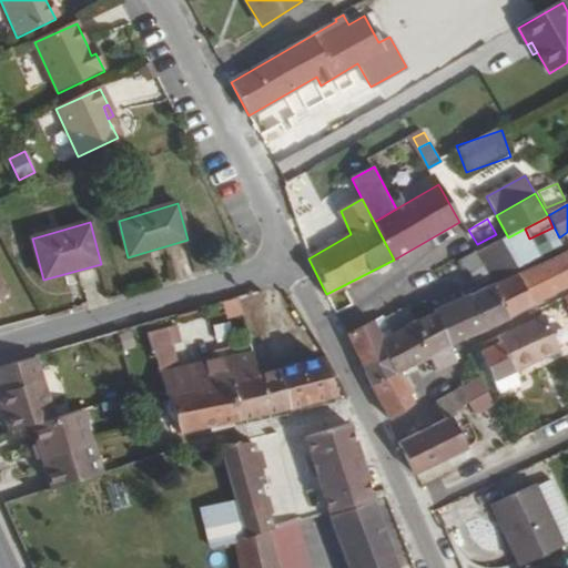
[(525,229),(508,237),(503,241),(517,267),(538,257),(529,239),(525,229)]
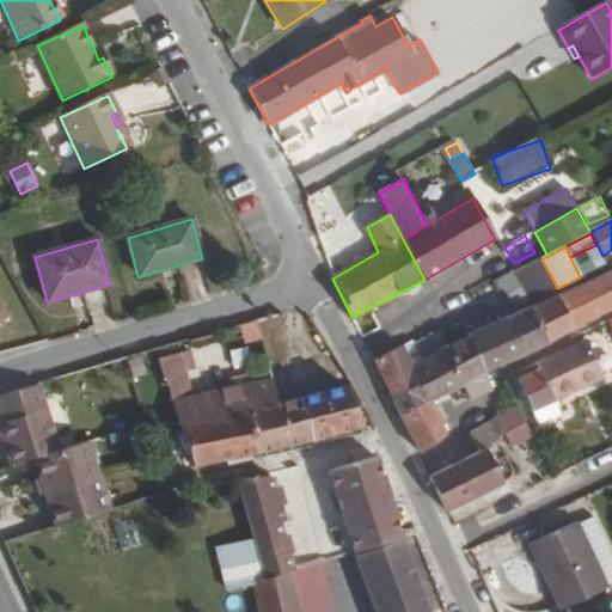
[(500,281),(514,308),(557,288),(542,259),(500,281)]
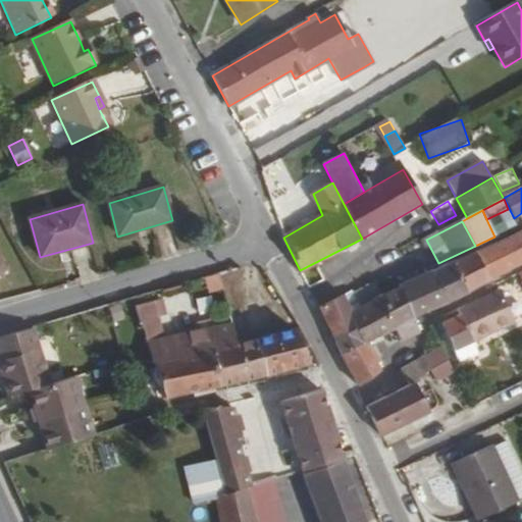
[(521,264),(521,231),(475,253),(488,281),(521,264)]
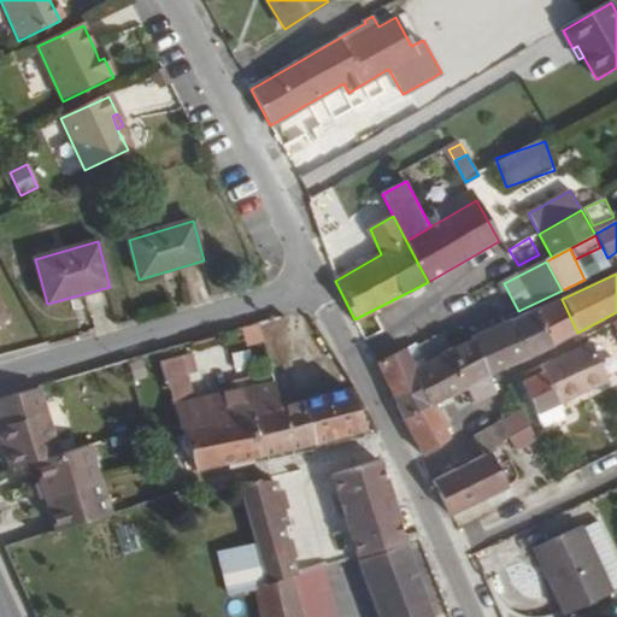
[(577,333),(562,299),(533,310),(551,346),(577,333)]
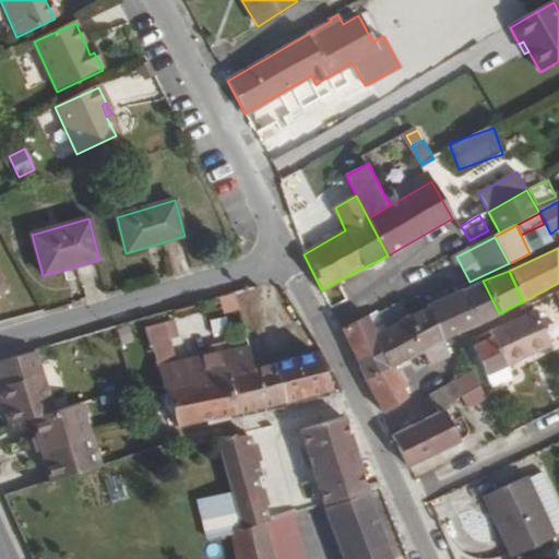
[(499,313),(483,281),(461,289),(477,324),(499,313)]
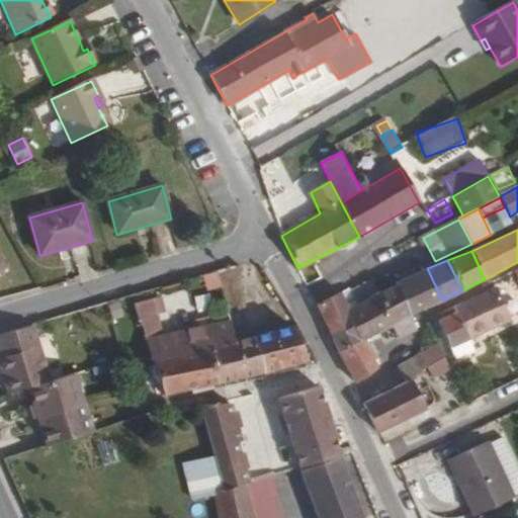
[(395,284),(409,315),(412,313),(426,308),(442,300),(427,268),(395,284)]
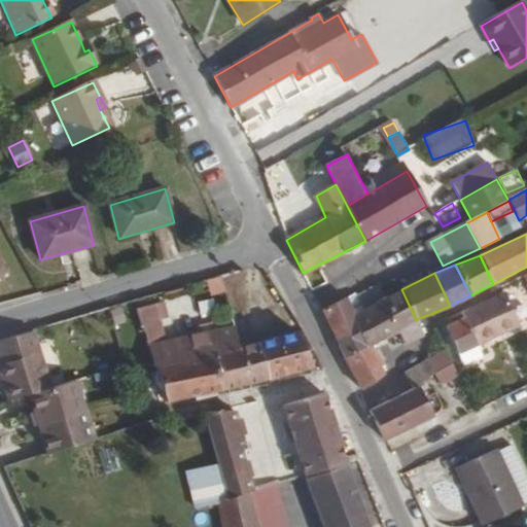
[(384,300),(398,331),(416,320),(401,289),(384,300)]
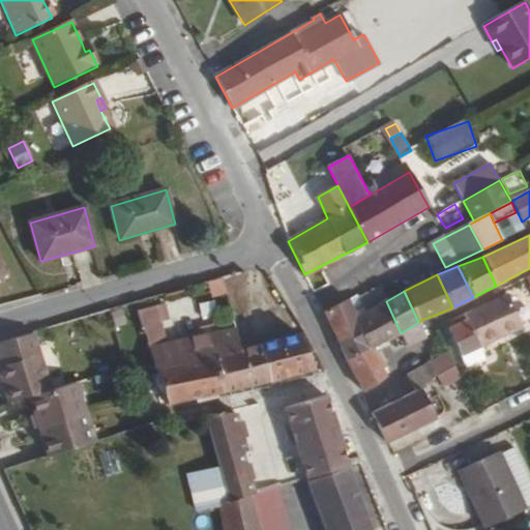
[(382,292),(375,295),(380,305),(386,301),(382,292)]
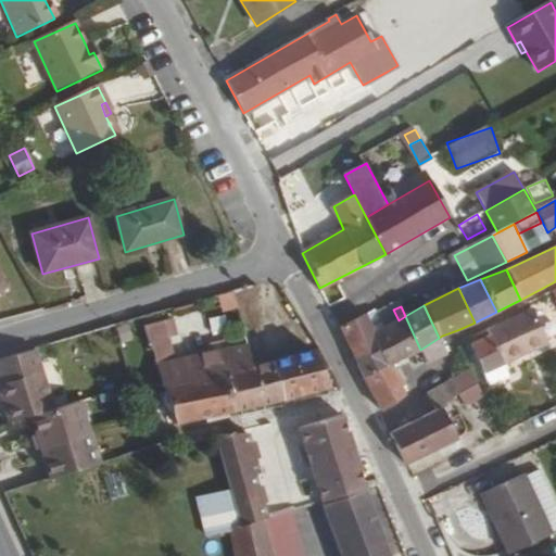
[(393,310),(386,313),(392,324),(399,320),(393,310)]
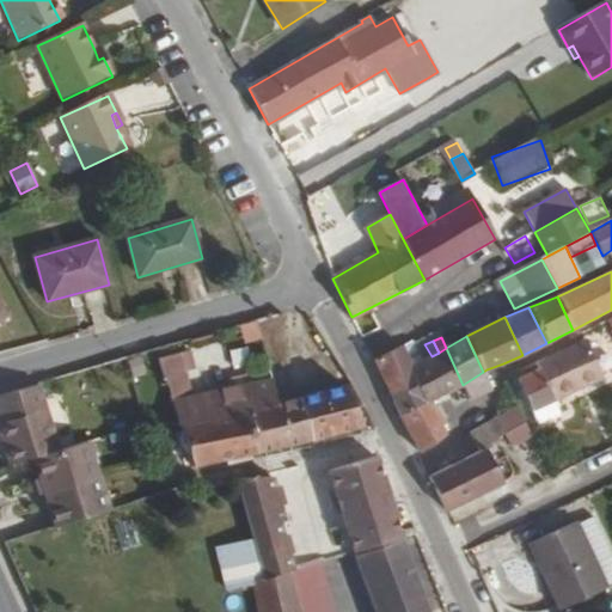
[(414,342),(375,361),(401,416),(426,404),(409,367),(423,360),(416,348),(414,342)]
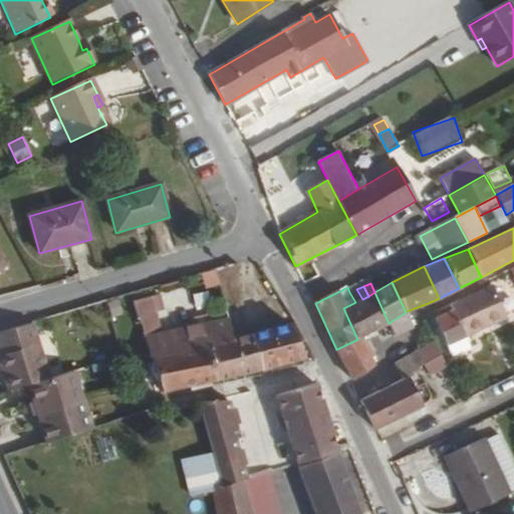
[(506,317),(492,287),(450,306),(452,312),(435,320),(447,344),(466,336),(506,317)]
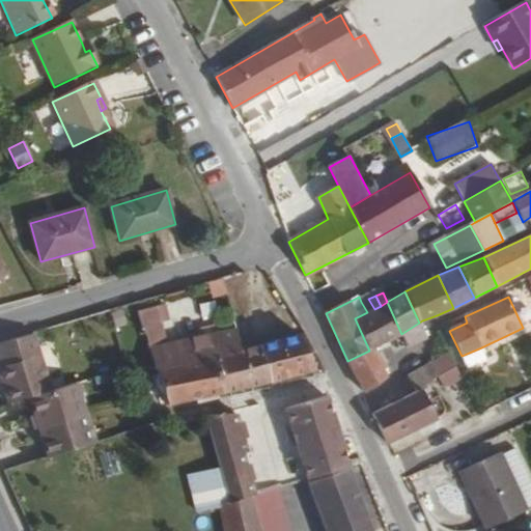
[(368,299),(361,302),(367,312),(374,309),(368,299)]
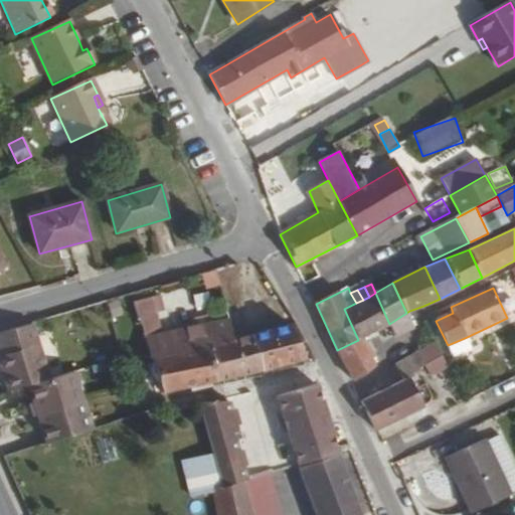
[(344,309),(358,340),(389,324),(375,293),(369,297),(363,300),(356,303),(344,309)]
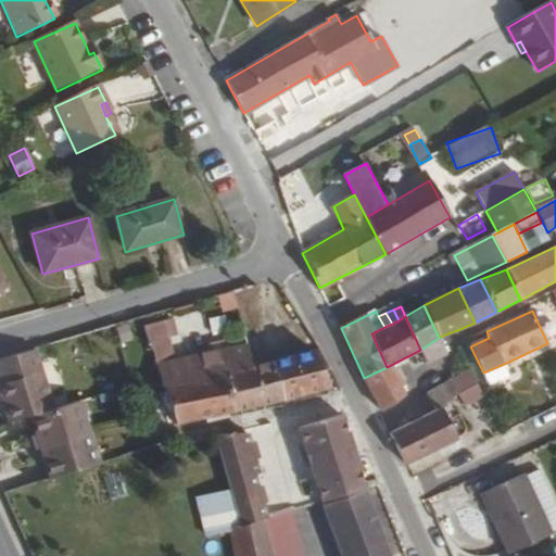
[(254,367),(248,344),(175,362),(164,323),(144,328),(151,352),(153,353),(158,369),(164,388),(254,367)]
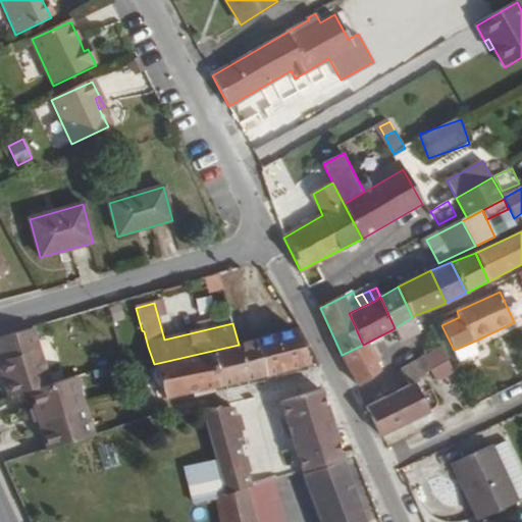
[(412,317),(395,328),(401,342),(419,332),(412,317)]
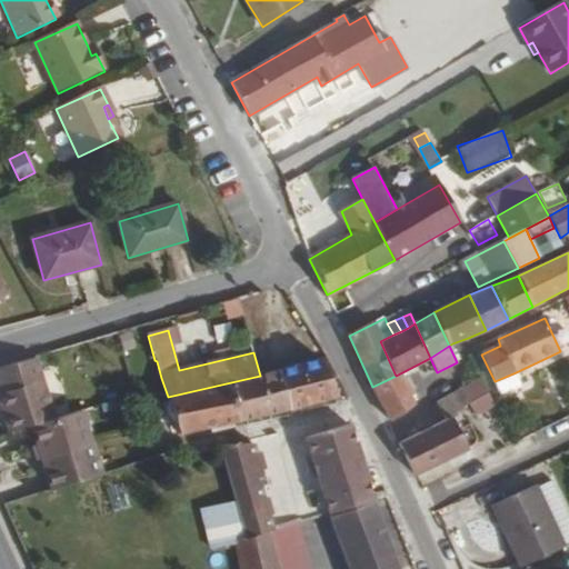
[(55,417),(33,357),(0,367),(0,391),(0,392),(0,391),(0,402),(10,431),(27,427),(32,425),(55,417)]
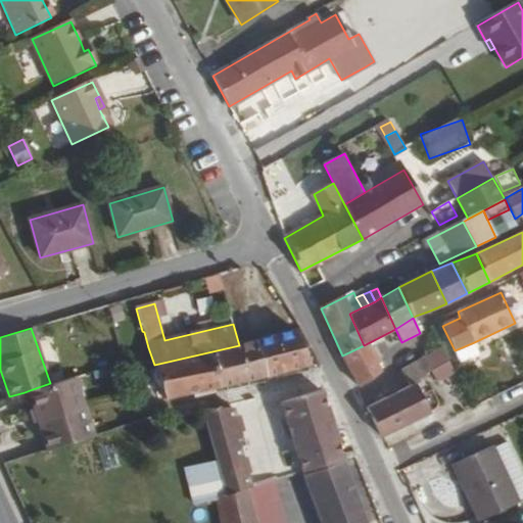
[(239,345),(154,365),(164,399),(272,374),(308,365),(292,331),(239,345)]
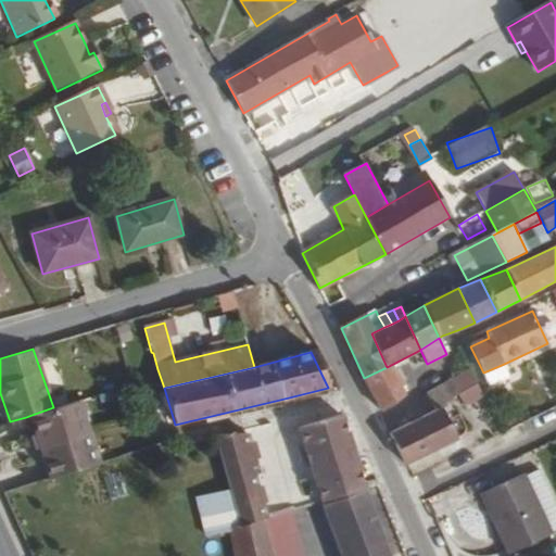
[(509,376),(504,364),(483,373),(489,384),(509,376)]
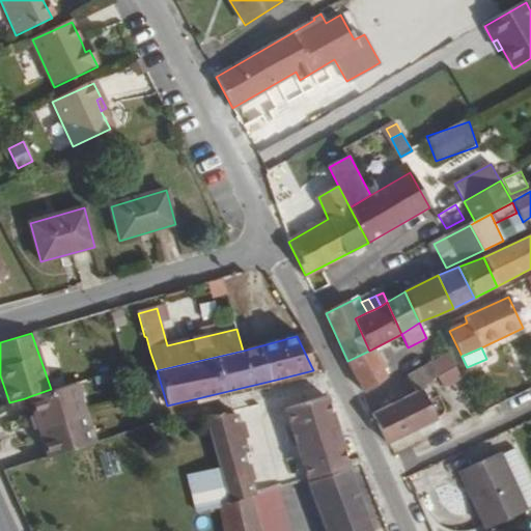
[(369,351),(347,361),(364,391),(386,378),(369,351)]
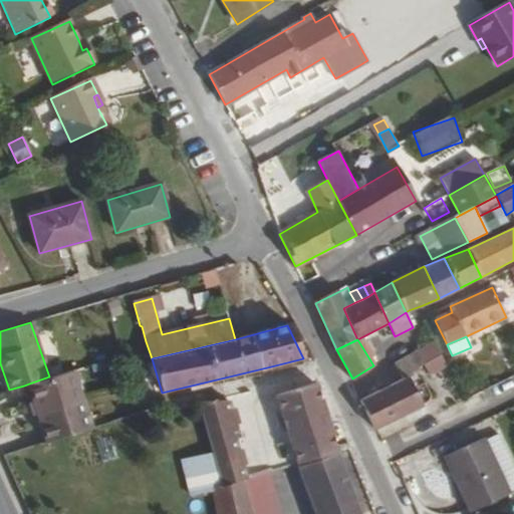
[(423,364),(416,351),(395,364),(403,379),(408,376),(413,373),(413,371),(423,364)]
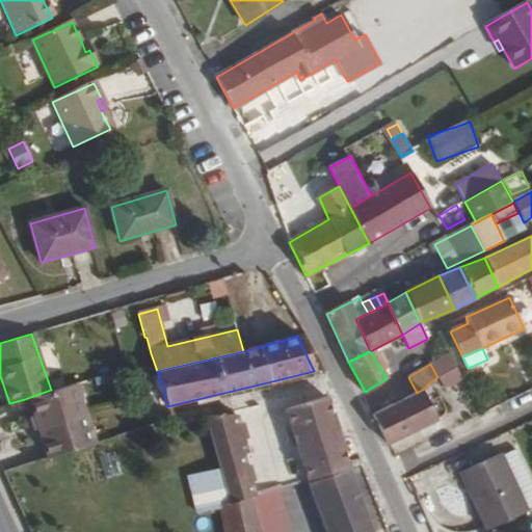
[(460,377),(455,366),(441,373),(446,386),(460,377)]
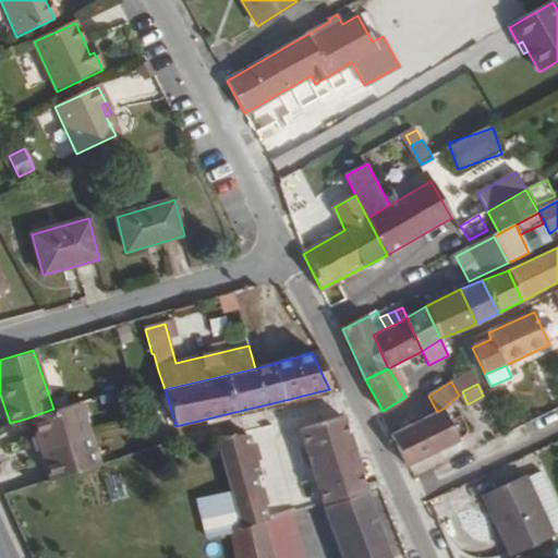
[(77,401),(53,409),(32,416),(37,435),(32,436),(36,450),(41,448),(45,462),(50,480),(98,464),(77,401)]
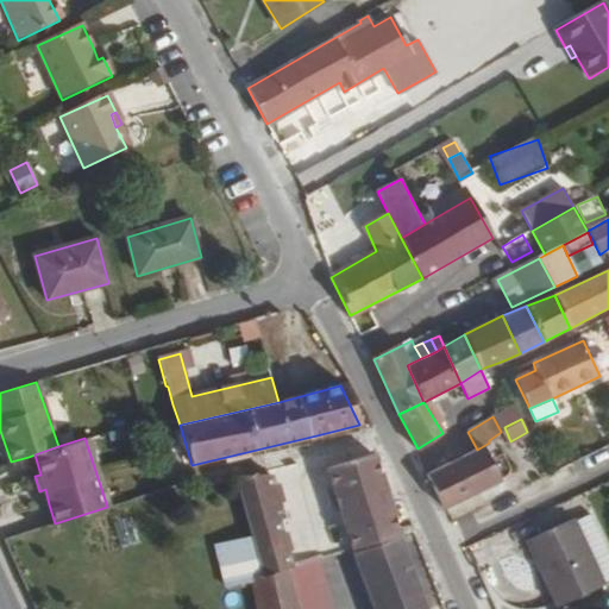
[(483,446),(477,450),(427,476),(433,488),(443,509),(500,481),(483,446)]
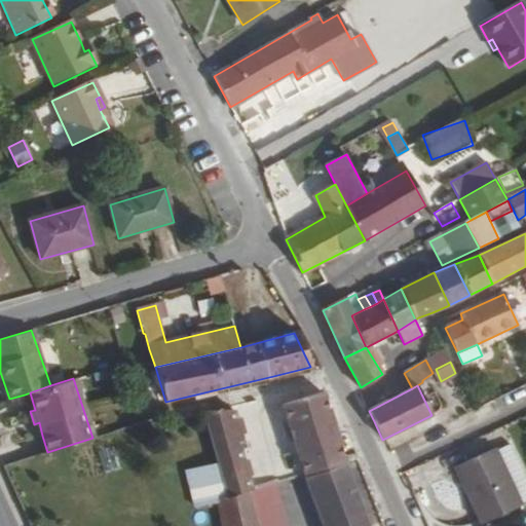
[(35,410),(30,392),(25,395),(30,411),(35,410)]
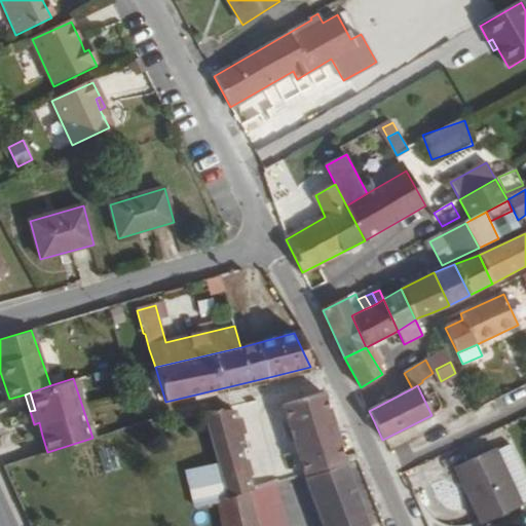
[(302,475),(341,462),(317,393),(280,406),(302,475)]
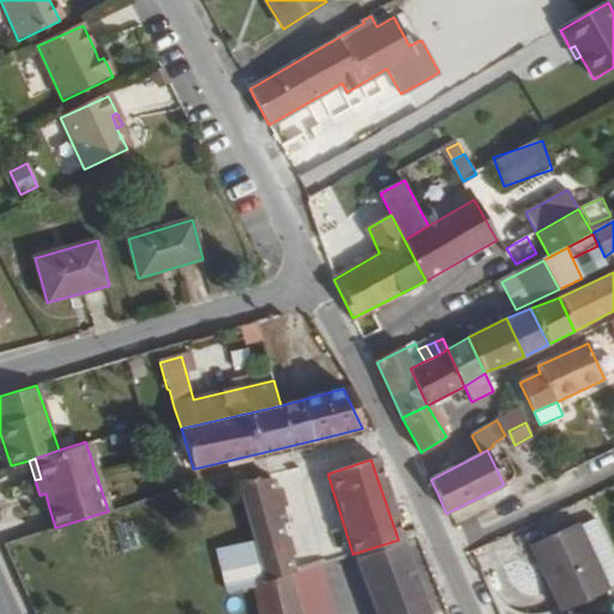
[(270,475),(239,481),(253,542),(263,583),(290,575),(278,523),(281,523),(270,475)]
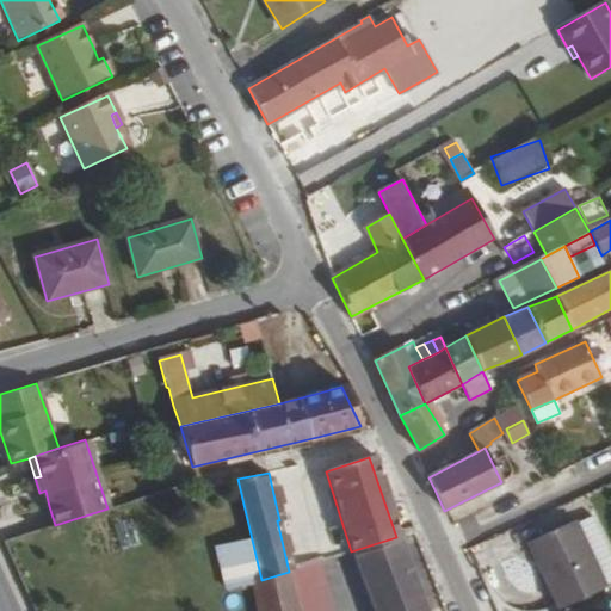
[(50,526),(55,525),(49,506),(44,507),(50,526)]
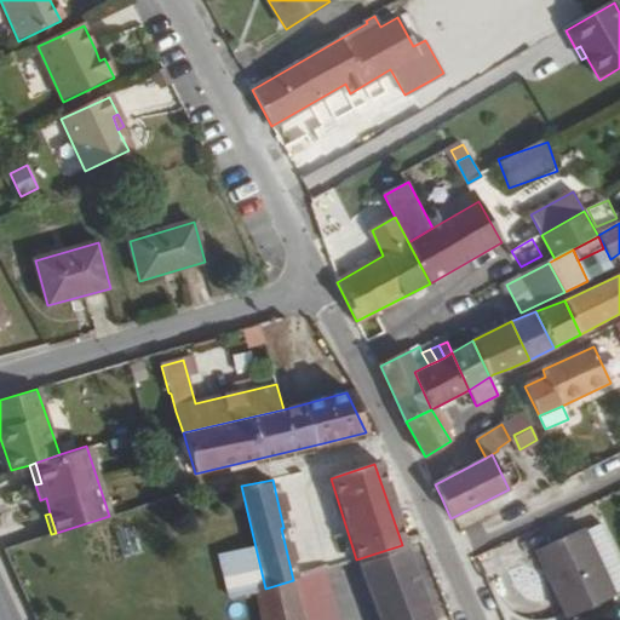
[(585,532),(615,593),(619,591),(619,564),(601,524),(585,532)]
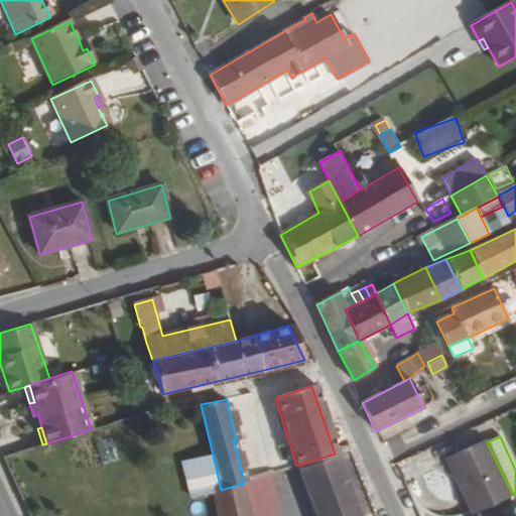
[(472,514),(512,494),(487,442),(485,440),(446,460),(472,514)]
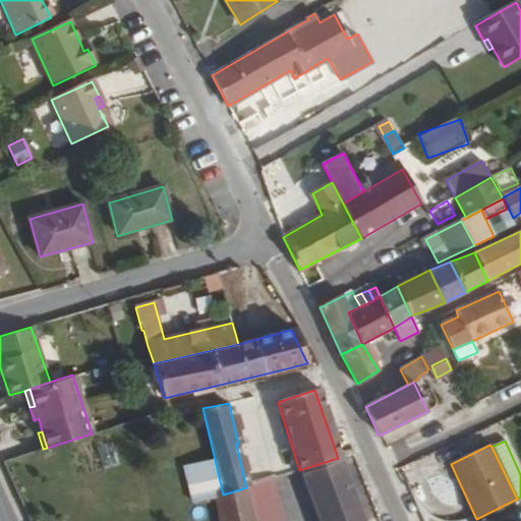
[(362,520),(338,458),(299,470),(319,520),(362,520)]
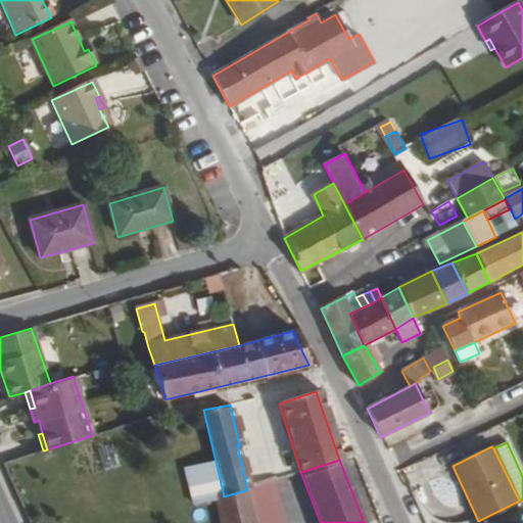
[(224,496),(216,462),(186,468),(194,503),(216,497),(224,496)]
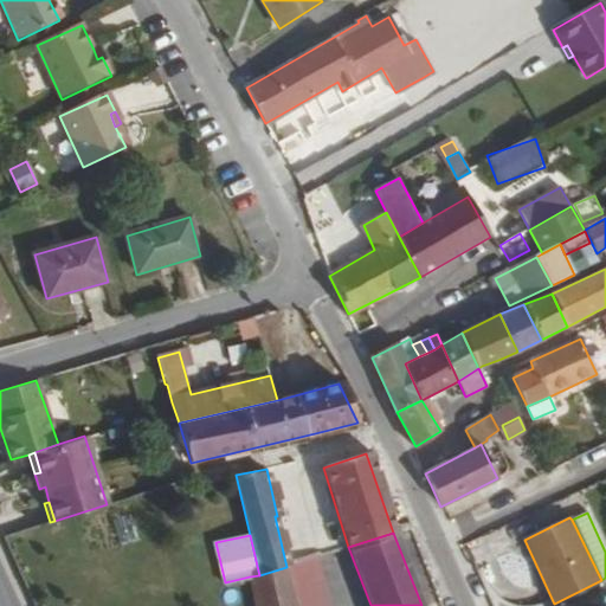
[(329,605),(315,558),(287,567),(297,605),(329,605)]
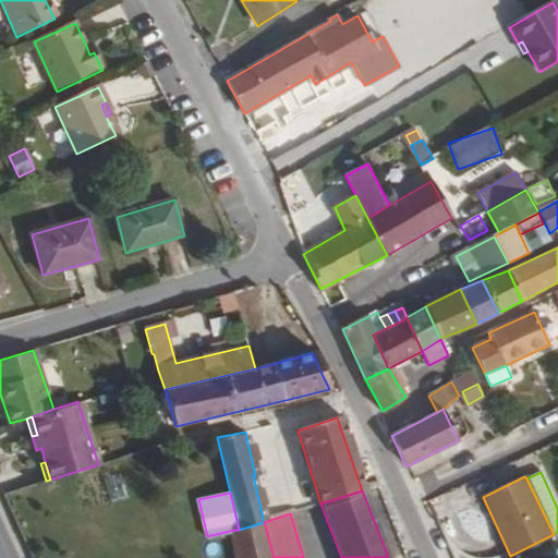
[(274,557),(264,522),(239,530),(230,531),(234,557),(274,557)]
